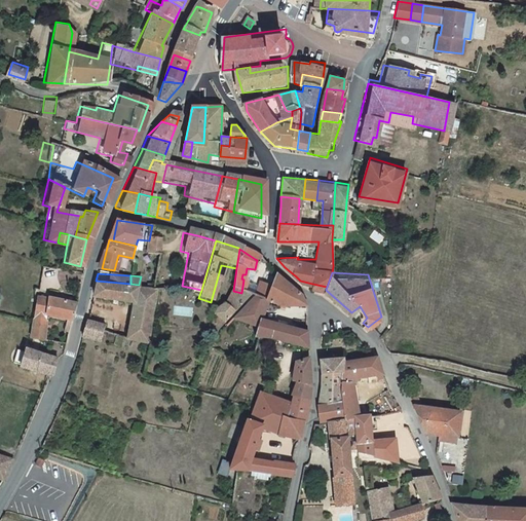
[(271,275),(269,286),(265,300),(288,306),(302,308),(298,298),(271,275)]
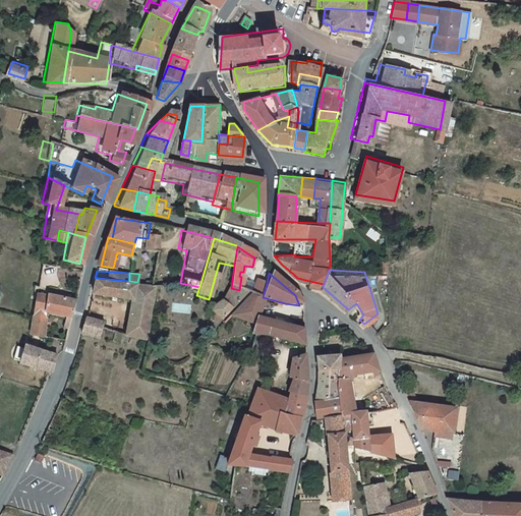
[(152,283),(137,282),(129,281),(95,278),(94,293),(130,298),(126,331),(148,334),(156,284),(152,283)]
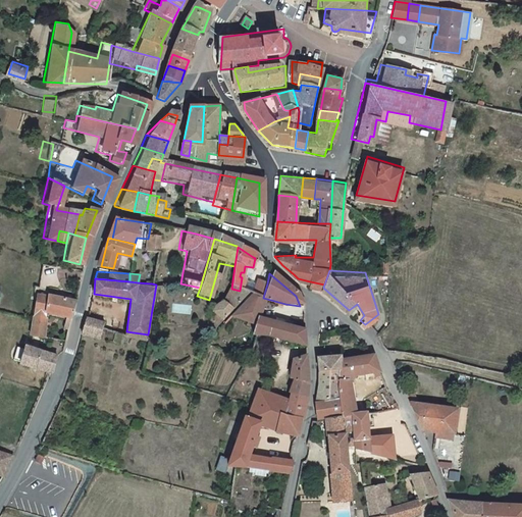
[(252,295),(263,298),(267,283),(254,280),(252,295)]
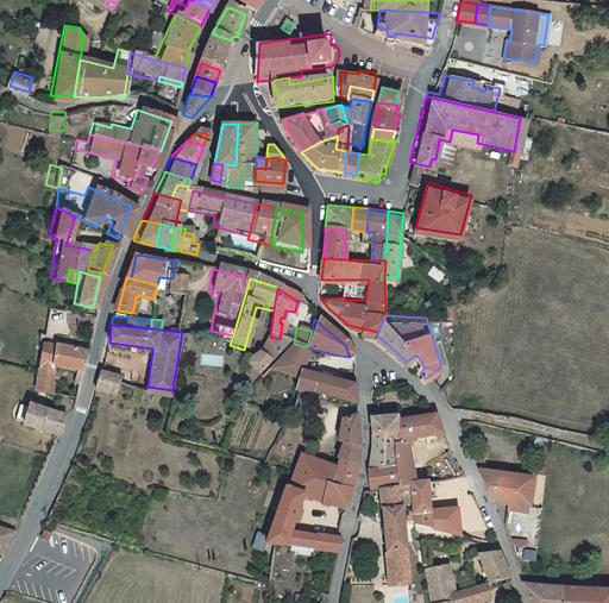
[(280,339),(270,337),(248,359),(236,382),(244,383),(290,343),(280,339)]
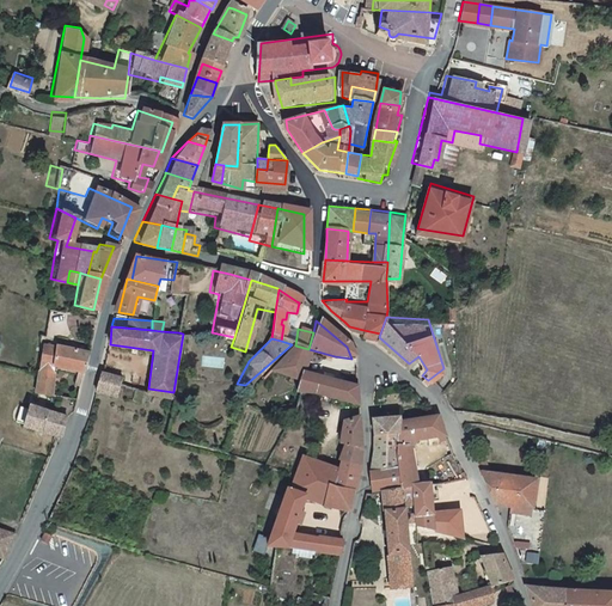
[(38,390),(53,391),(59,360),(85,366),(90,348),(46,342),(42,372),(38,390)]
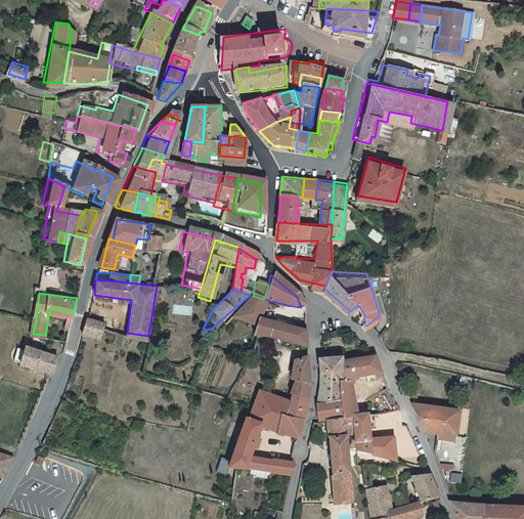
[(260,321),(264,299),(253,296),(228,316),(253,322),(250,336),(252,337),(303,346),(302,325),(297,325),(296,330),(260,321)]
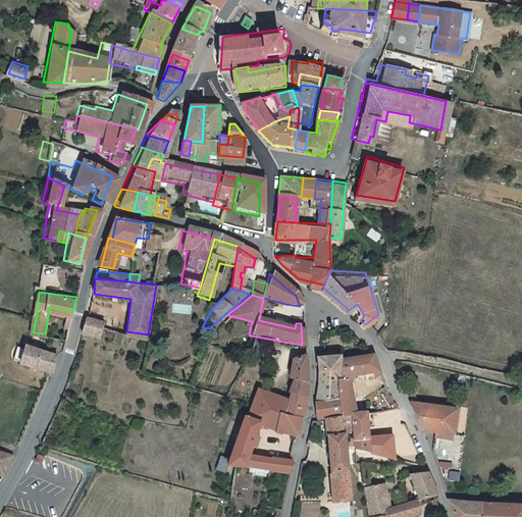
[(114,323),(88,314),(84,328),(114,339),(118,327),(112,327),(114,323)]
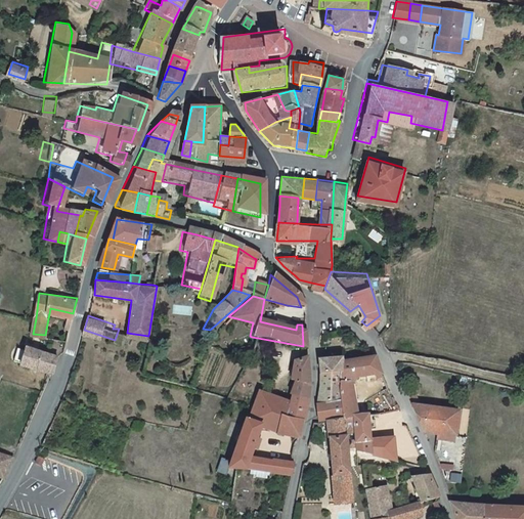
[(26,346),(25,348),(23,361),(22,363),(28,365),(53,371),(57,352),(31,347),(26,346)]
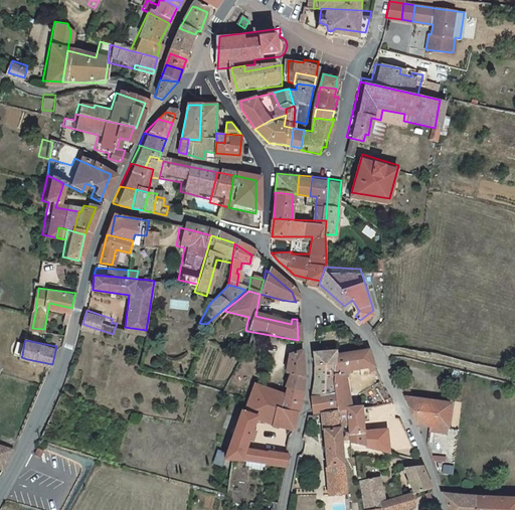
[(14,353),(22,355),(24,342),(17,341),(14,353)]
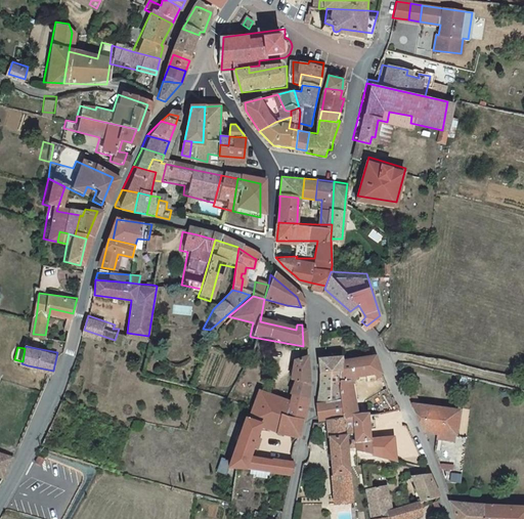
[(291,360),(285,395),(304,397),(305,391),(303,355),(291,360)]
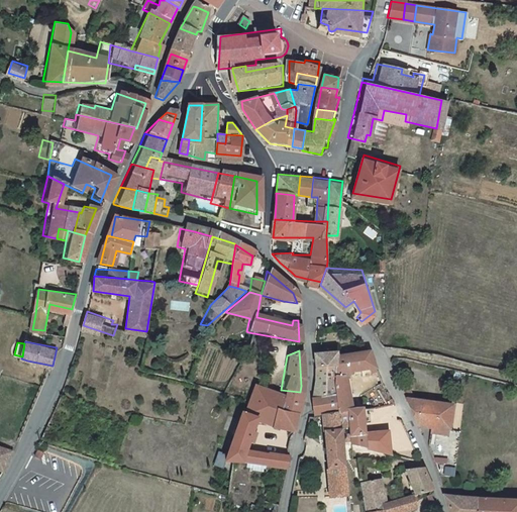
[(368,350),(335,354),(336,369),(332,395),(312,399),(310,416),(319,414),(347,410),(351,410),(347,375),(375,367),(368,350)]
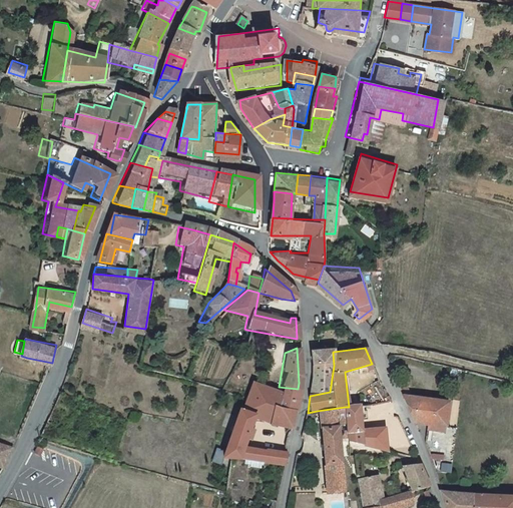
[(312,378),(310,396),(330,392),(334,366),(333,352),(317,354),(311,355),(312,378)]
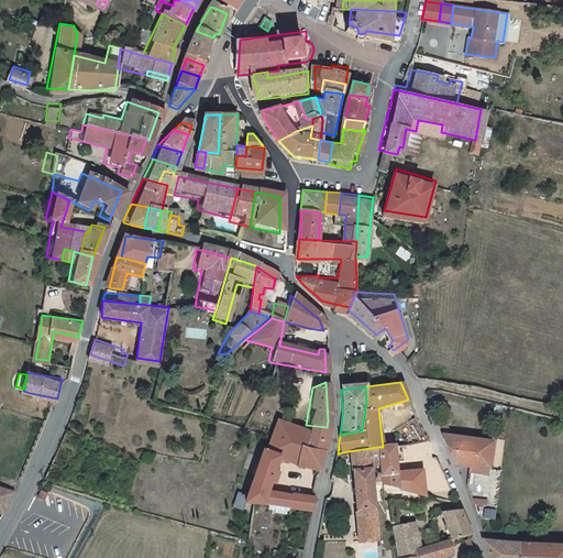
[(267,451),(283,457),(296,461),(300,444),(304,445),(306,426),(275,419),(271,436),(267,451)]
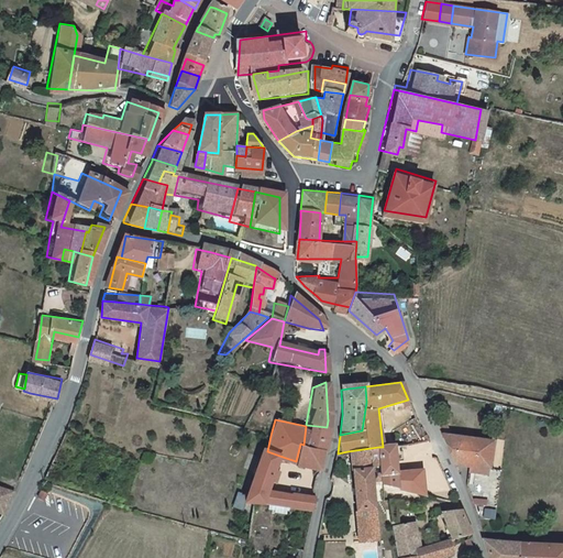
[(322,448),(327,427),(306,425),(306,426),(304,445),(322,448)]
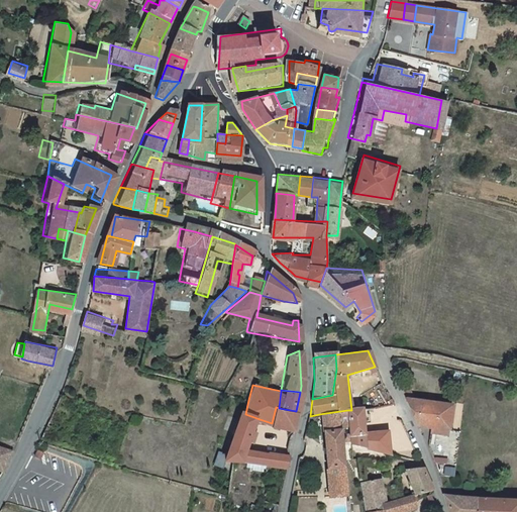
[(407,397),(420,424),(435,425),(453,428),(456,401),(407,397)]
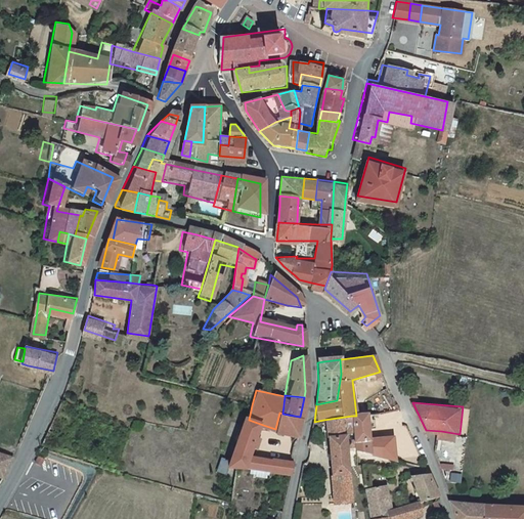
[(297,434),(300,417),(282,414),(279,413),(275,429),(297,434)]
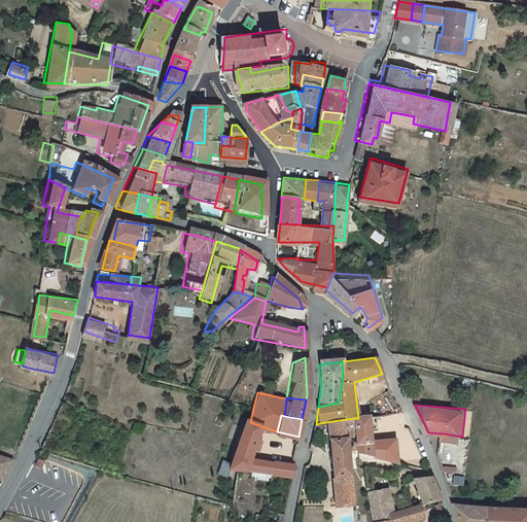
[(358,418),(354,418),(357,449),(358,452),(395,462),(391,439),(371,443),(366,416),(358,418)]
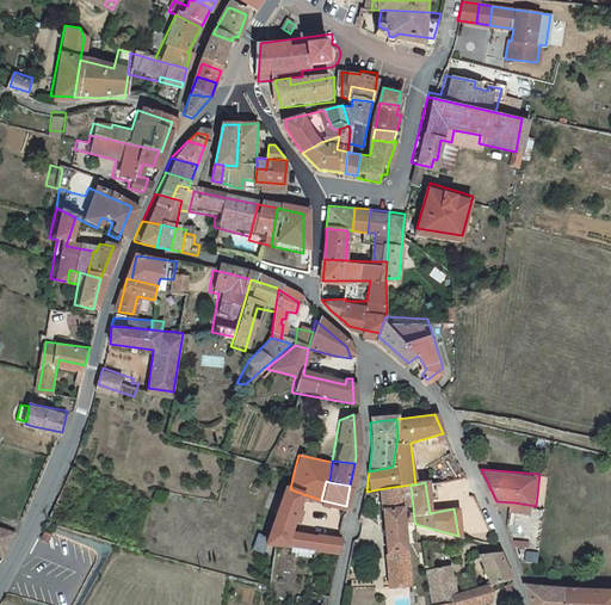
[(408,584),(407,579),(401,522),(414,520),(411,485),(377,489),(386,581),(386,586),(408,584)]
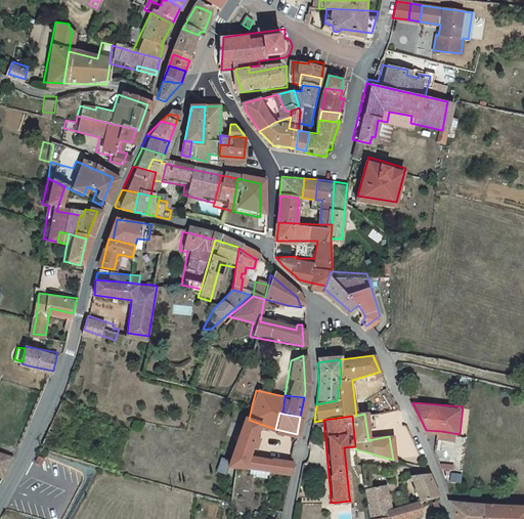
[(263,425),(249,420),(246,419),(237,439),(228,468),(234,468),(291,472),(293,459),(255,457),(263,425)]
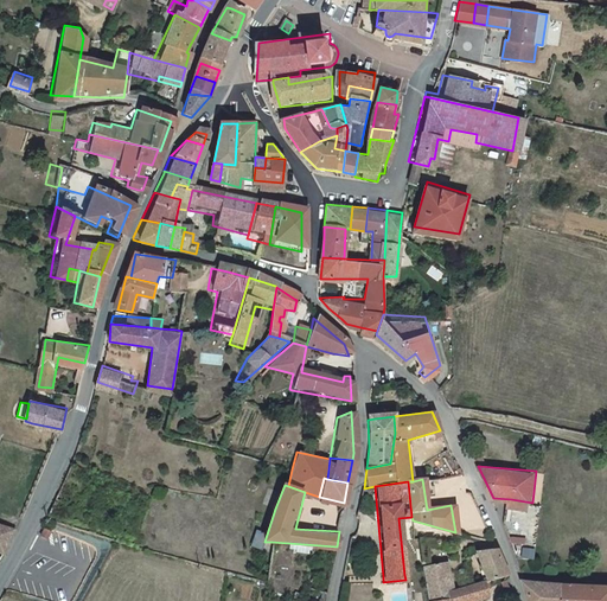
[(532,503),(511,499),(510,506),(531,510),(532,503)]
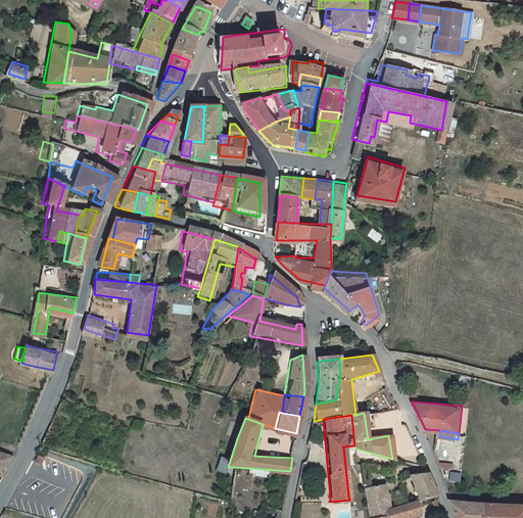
[(35,459),(38,453),(33,450),(30,457),(35,459)]
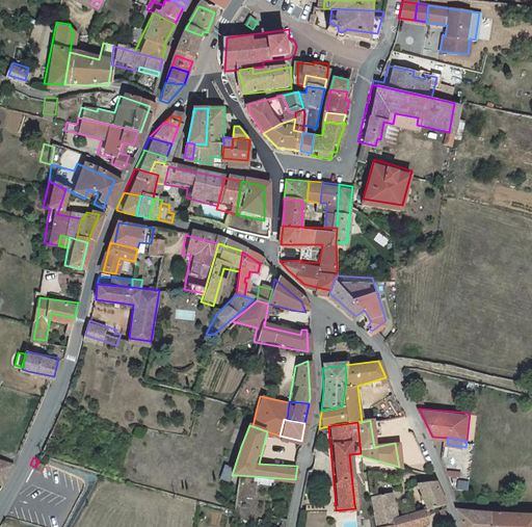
[(413,501),(416,512),(422,511),(443,505),(433,479),(417,483),(421,499),(413,501)]
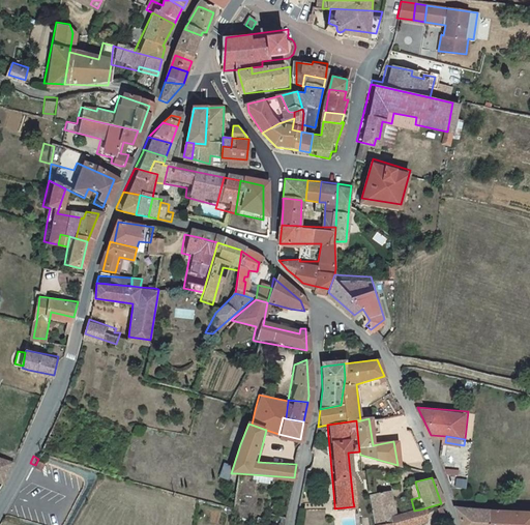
[(383,524),(399,522),(398,516),(392,486),(373,490),(378,524),(383,524)]
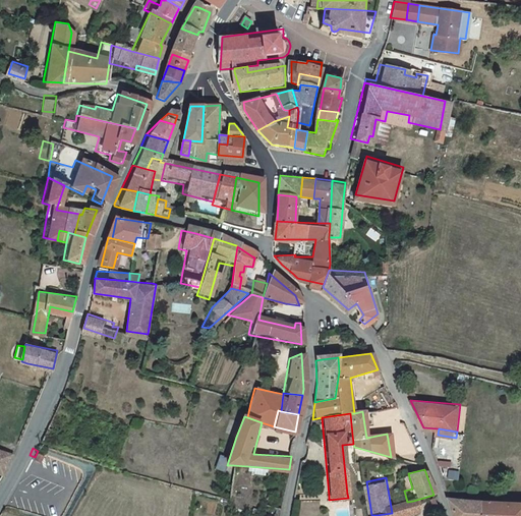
[(482,515),(484,499),(449,496),(456,515),(482,515)]
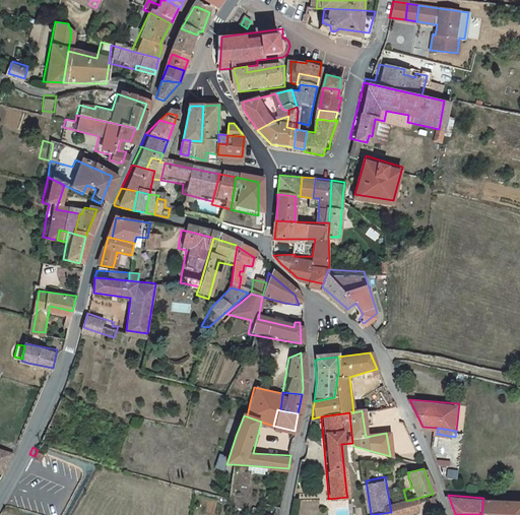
[(519,514),(519,500),(483,498),(481,514),(519,514)]
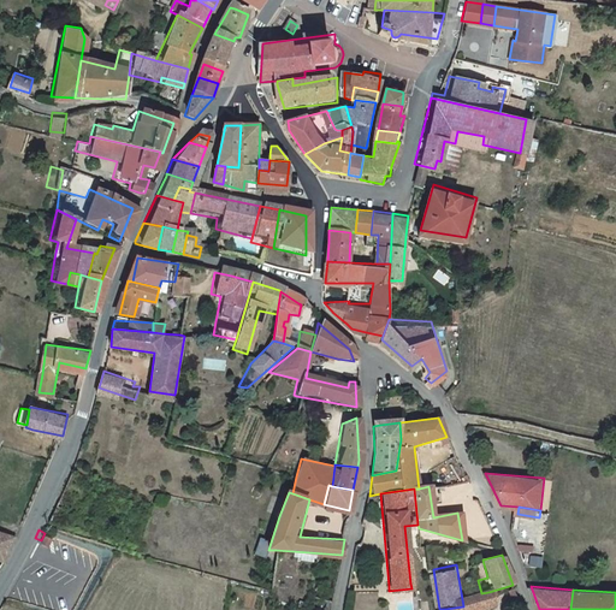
[(445,609),(481,609),(493,604),(489,592),(481,593),(462,599),(463,606),(445,609)]
